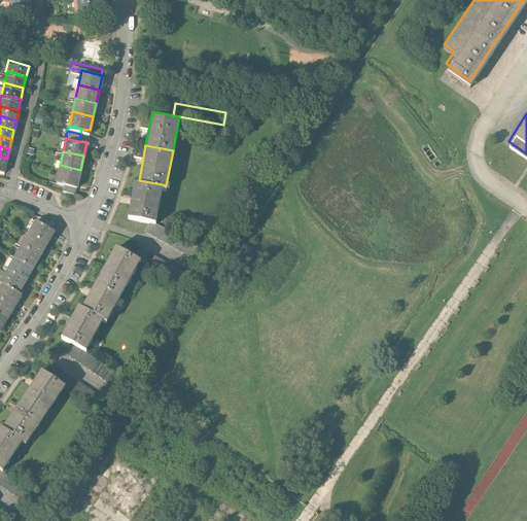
[(77,183),(80,170),(60,165),(57,178),(64,180),(77,183)]
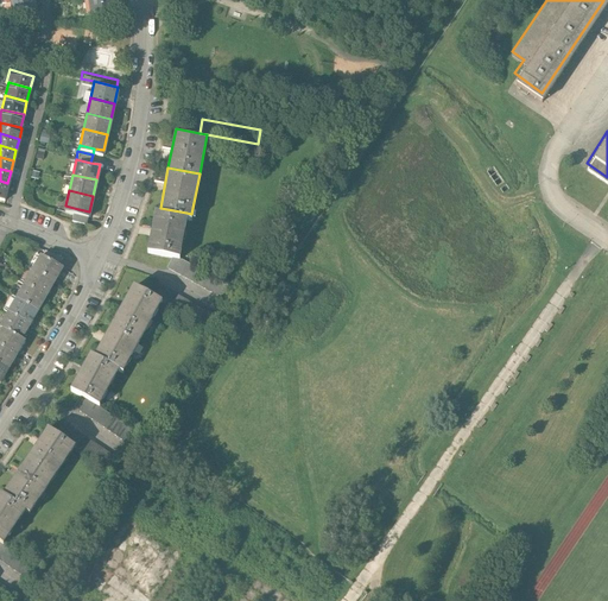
[(179,253),(187,213),(160,208),(156,207),(149,247),(172,252),(179,253)]
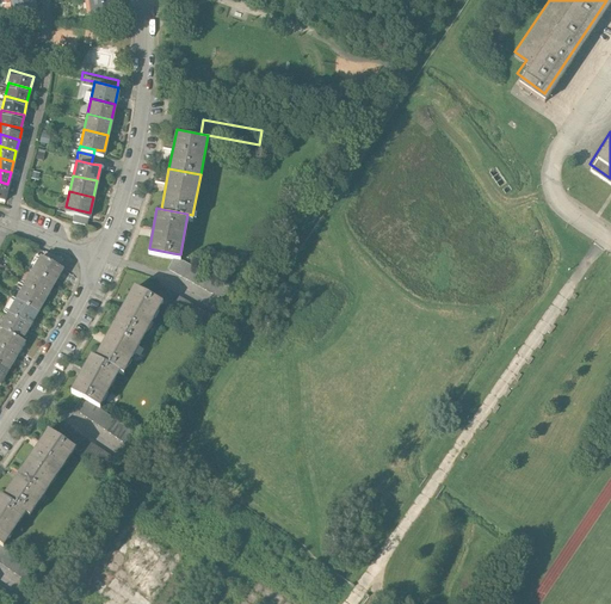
[(87,220),(90,213),(74,209),(73,216),(87,220)]
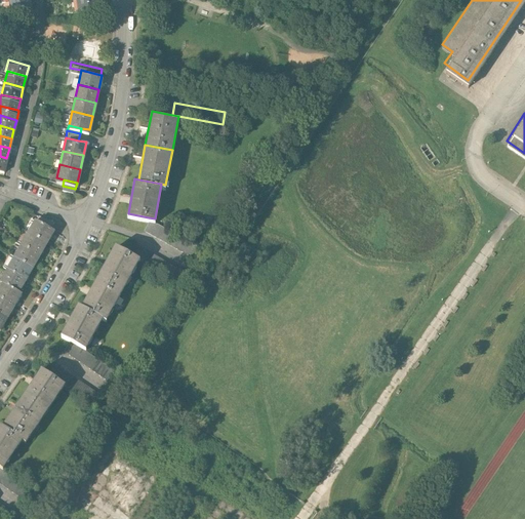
[(38,210),(35,216),(49,225),(54,217),(38,210)]
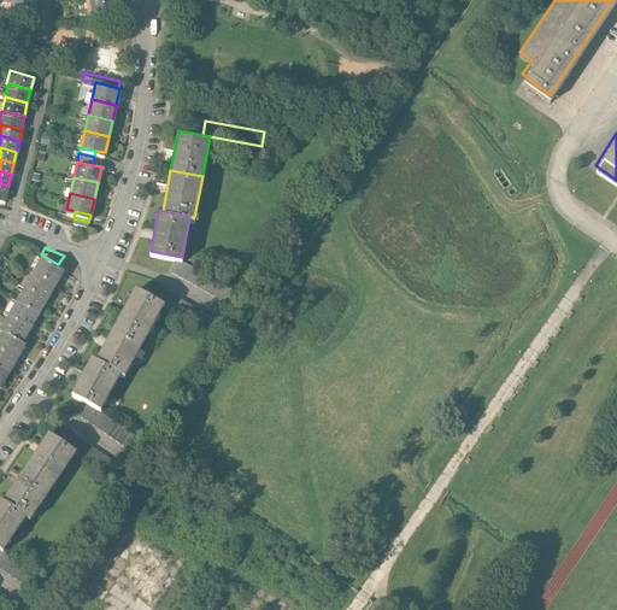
[(41,254),(33,269),(54,281),(63,267),(58,264),(41,254)]
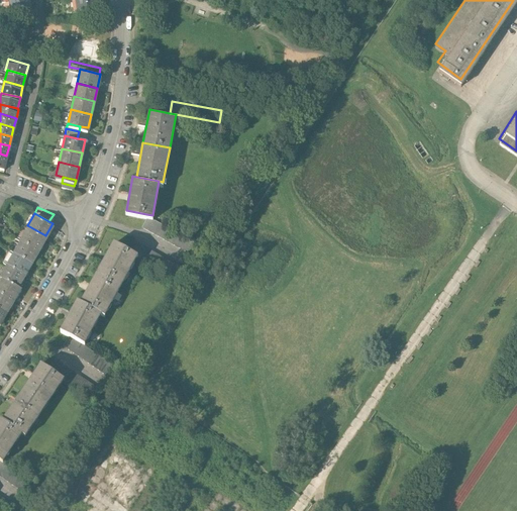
[(146,214),(141,222),(197,251),(203,241),(152,215),(146,214)]
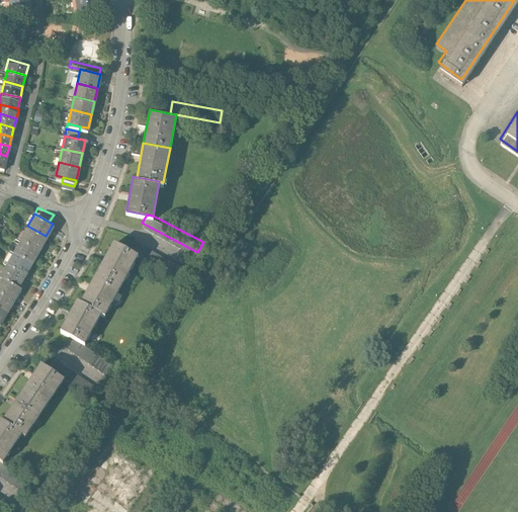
[(38,248),(46,236),(27,226),(20,238),(38,248)]
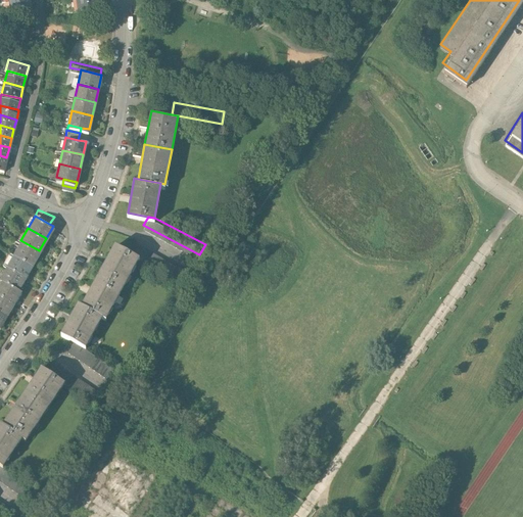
[(136,239),(131,249),(140,254),(178,275),(184,265),(136,239)]
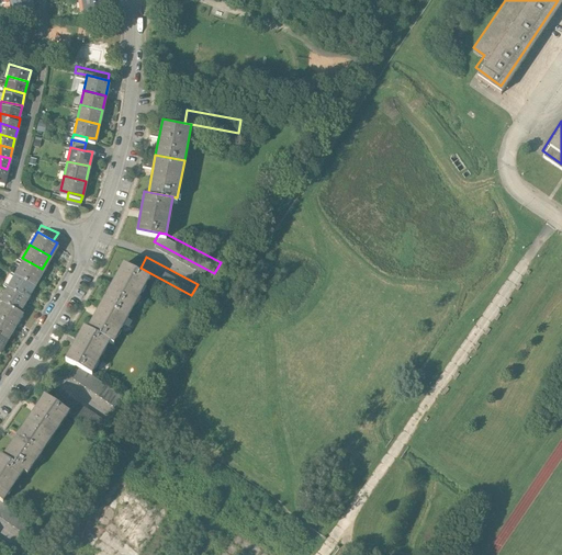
[(34,282),(42,269),(22,258),(14,271),(34,282)]
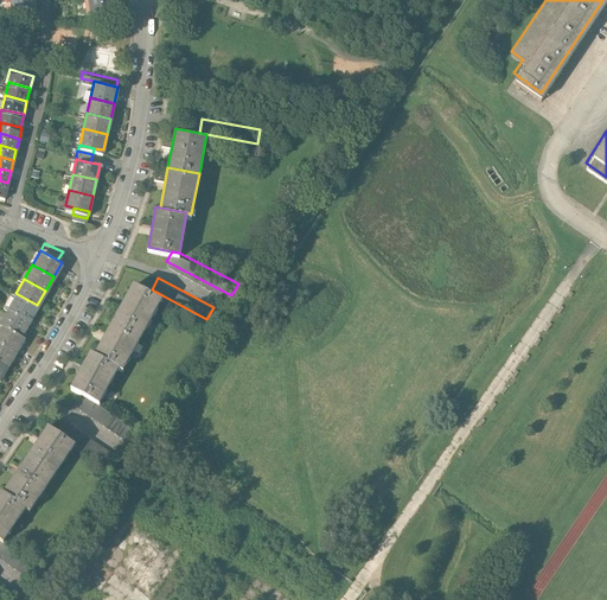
[(134,280),(115,316),(142,331),(163,295),(152,289),(134,280)]
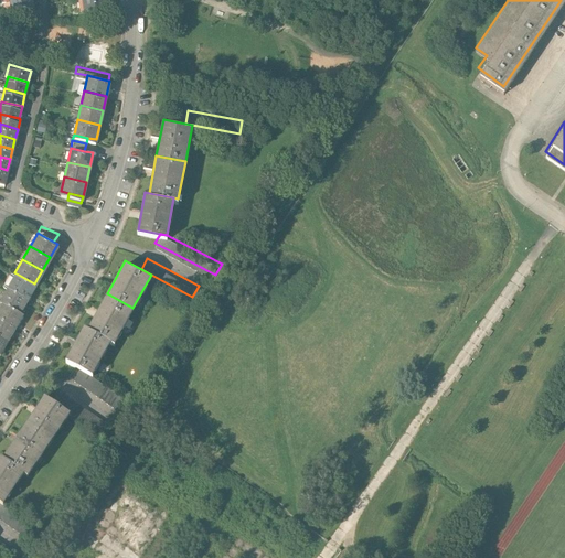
[(27,297),(34,283),(14,272),(8,286),(27,297)]
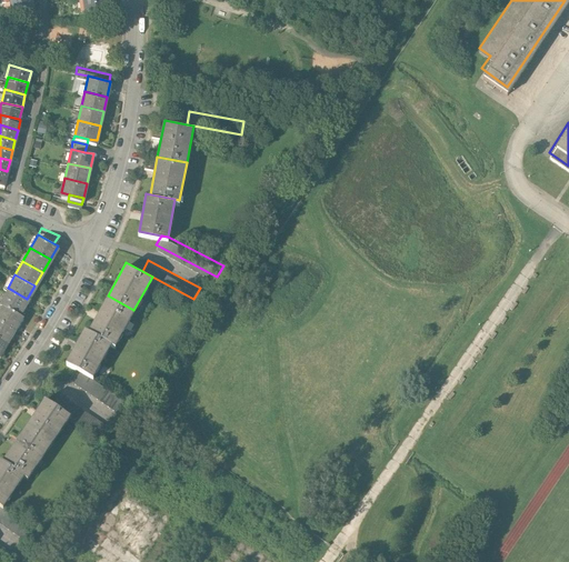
[(19,312),(27,299),(8,288),(0,300),(0,301),(2,302),(19,312)]
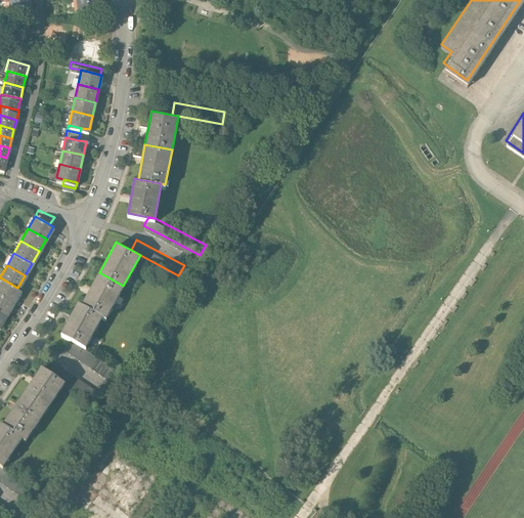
[(106,316),(123,286),(99,272),(82,303),(102,313),(106,316)]
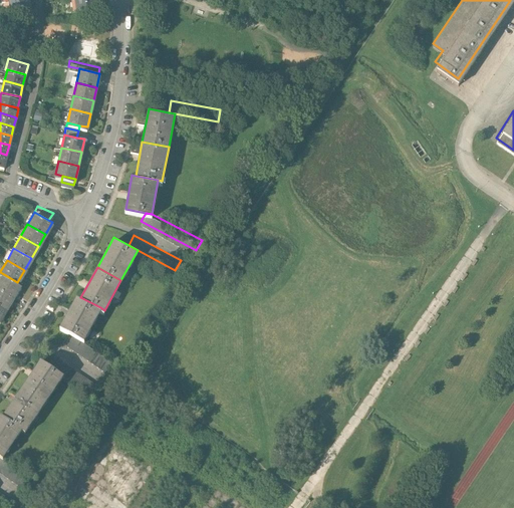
[(2,273),(0,276),(0,287),(13,295),(20,284),(17,282),(2,273)]
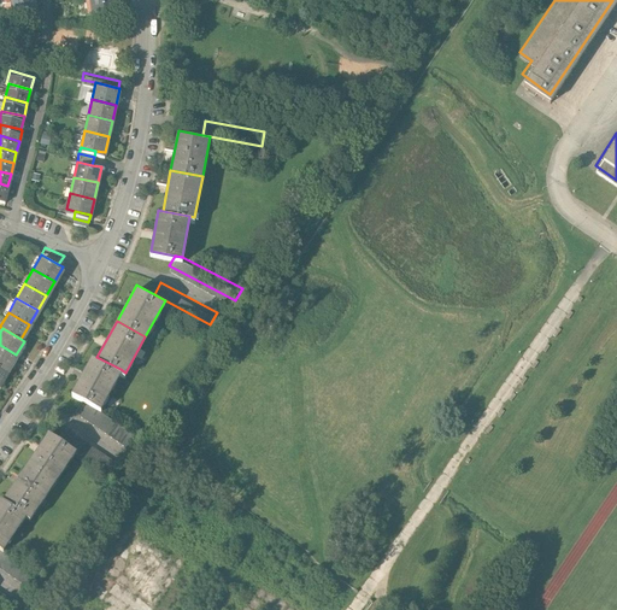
[(0,345),(0,364),(7,369),(16,355),(0,345)]
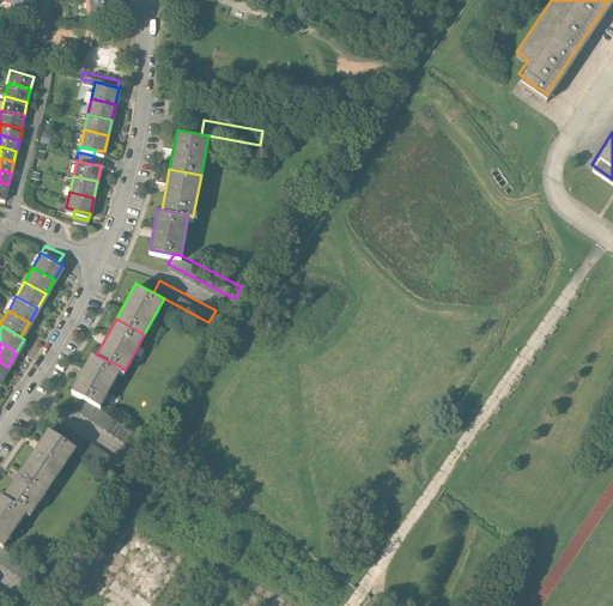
[(101,403),(120,367),(96,355),(92,352),(73,388),(83,393),(101,403)]
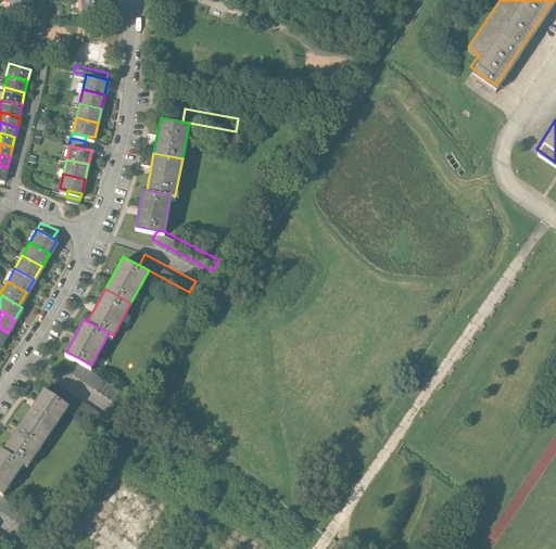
[(75,356),(68,367),(117,400),(125,390),(91,365),(75,356)]
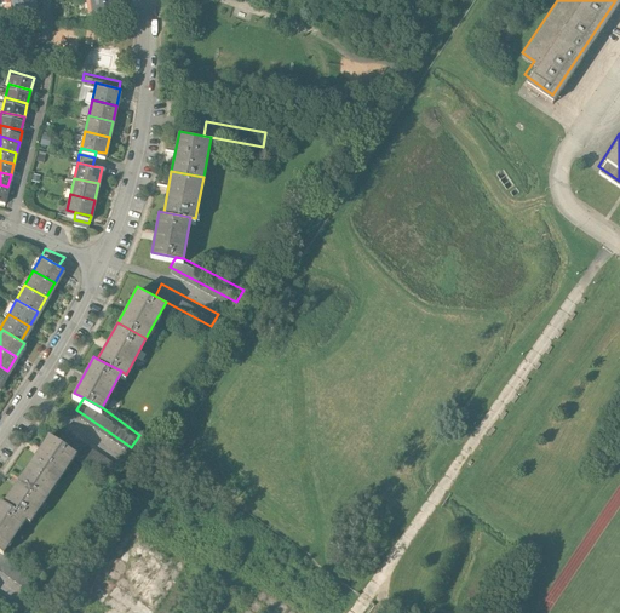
[(112,474),(120,462),(65,425),(57,437),(76,451),(112,474)]
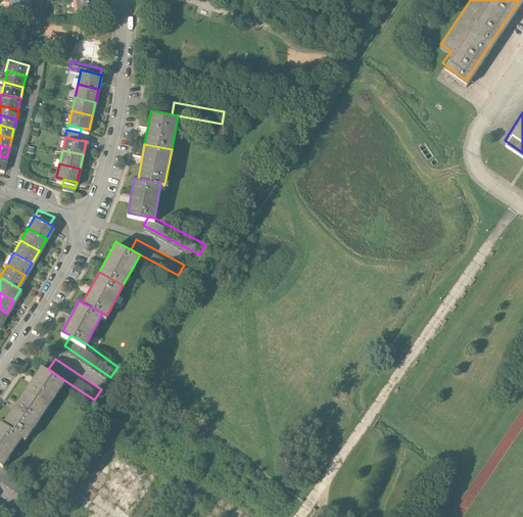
[(42,365),(22,394),(45,410),(64,380),(48,369),(42,365)]
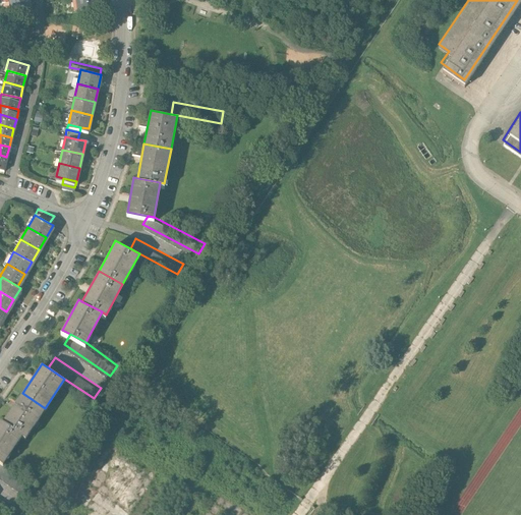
[(25,437),(45,408),(22,393),(3,421),(21,434),(25,437)]
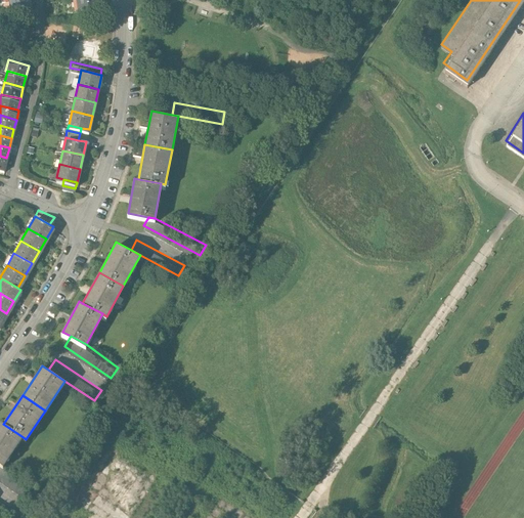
[(0,422),(0,463),(2,465),(22,436),(3,424),(0,422)]
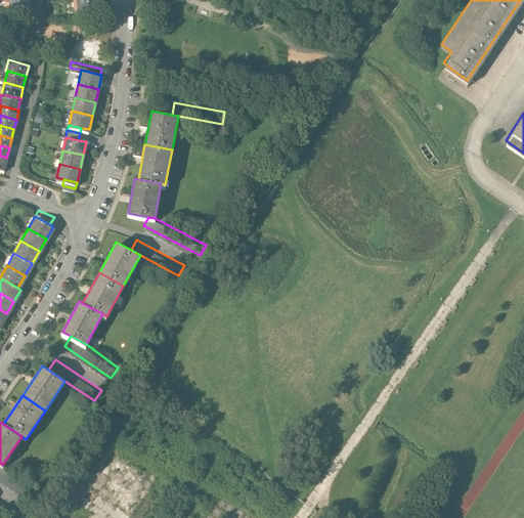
[(41,491),(2,465),(0,463),(0,477),(35,501),(41,491)]
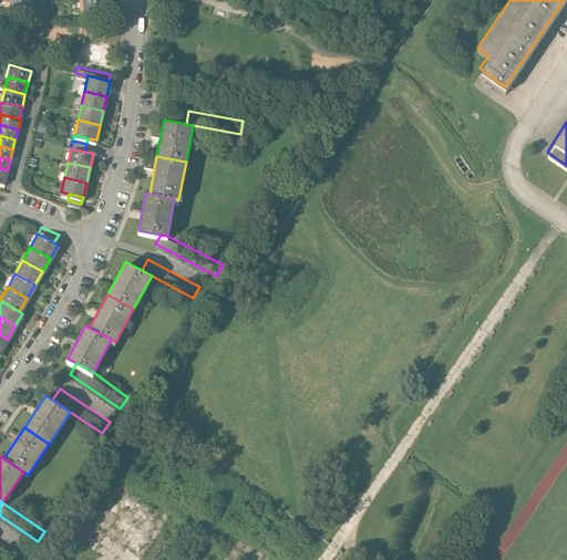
[(0,537),(0,553),(9,559),(26,559),(28,557),(0,537)]
